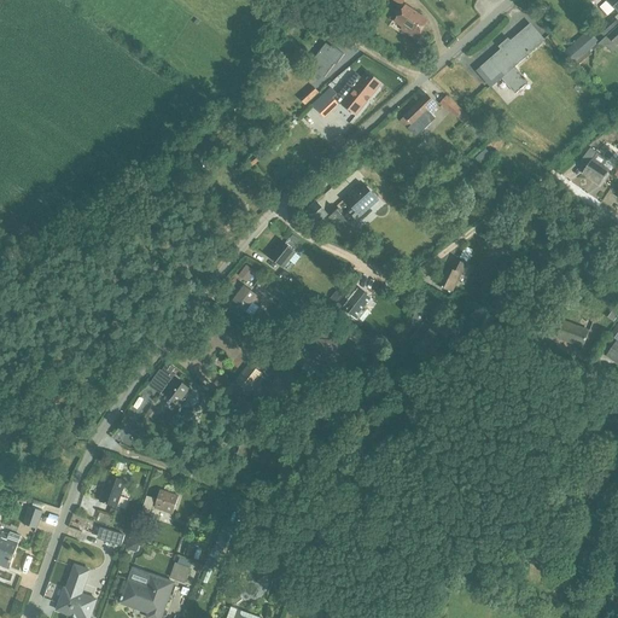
[(617,0),(606,0),(607,0),(617,12),(617,0)]
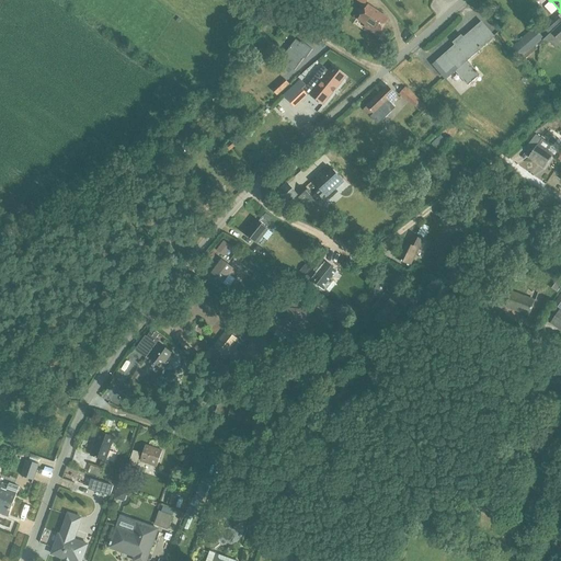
[(389,20),(369,6),(359,20),(366,25),(365,27),(370,32),(377,36),(381,30),(389,20)]
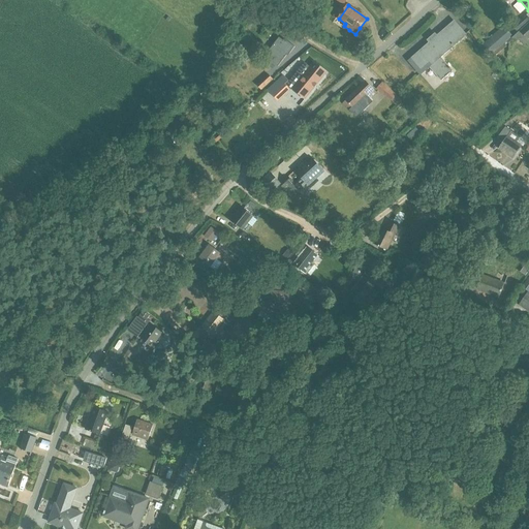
[(518,32),(528,22),(528,18),(526,14),(512,26),(518,32)]
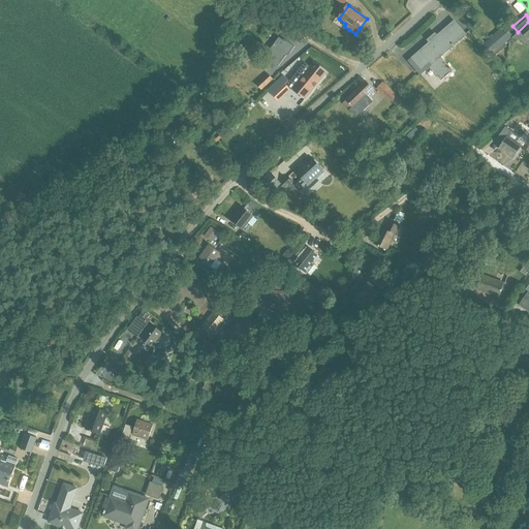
[(453,70),(441,57),(466,35),(455,22),(437,37),(435,34),(428,40),(430,42),(409,61),(422,74),(430,67),(441,81),(453,70)]
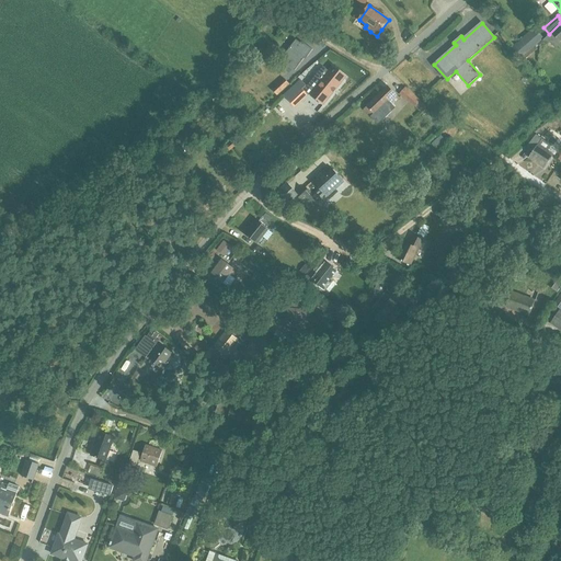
[(560,23),(549,34),(544,38),(534,27),(508,50),(519,61),(523,58),(525,60),(538,49),(536,47),(544,41),(557,45),(556,48),(560,49),(560,23)]
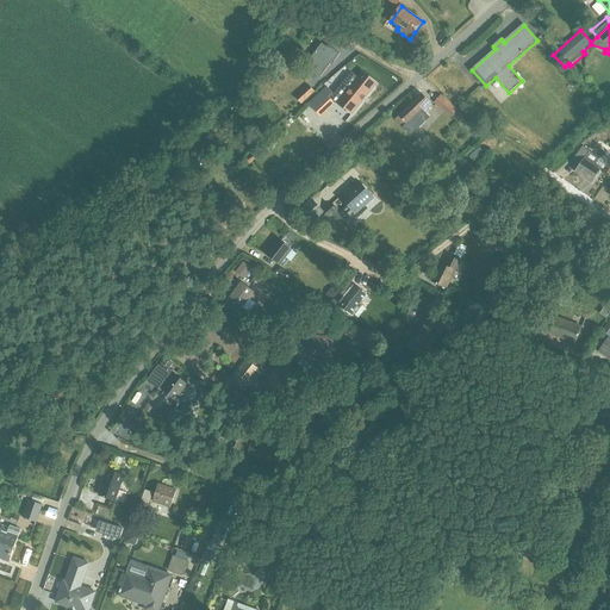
[(322,43),(309,61),(317,67),(313,72),(321,76),(331,63),(332,64),(341,54),(328,45),(327,47),(322,43)]
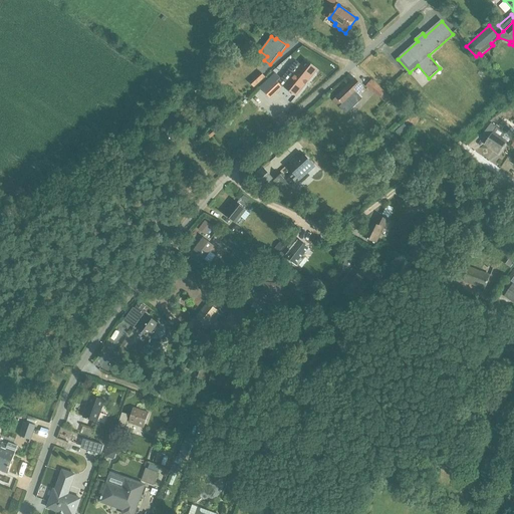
[(310,55),(312,50),(304,47),(302,53),(310,55)]
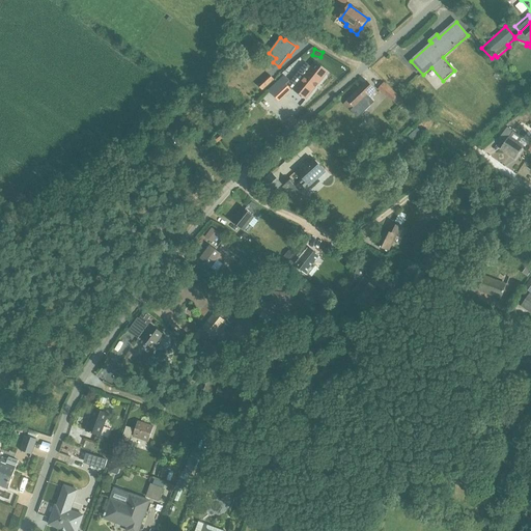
[(306,62),(291,81),(297,85),(292,90),(303,99),(303,98),(306,101),(329,73),(315,61),(311,66),(306,62)]
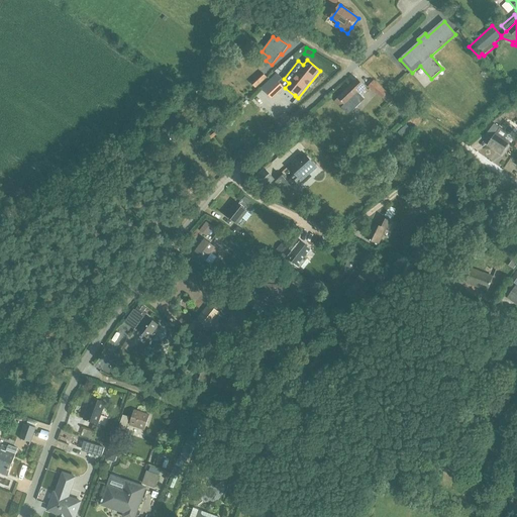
[(265,70),(252,80),(259,87),(270,77),(265,70)]
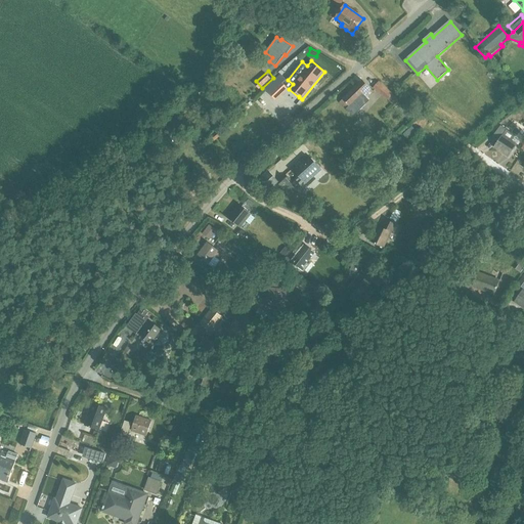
[(265,89),(276,100),(288,89),(285,86),(289,82),(280,74),(265,89)]
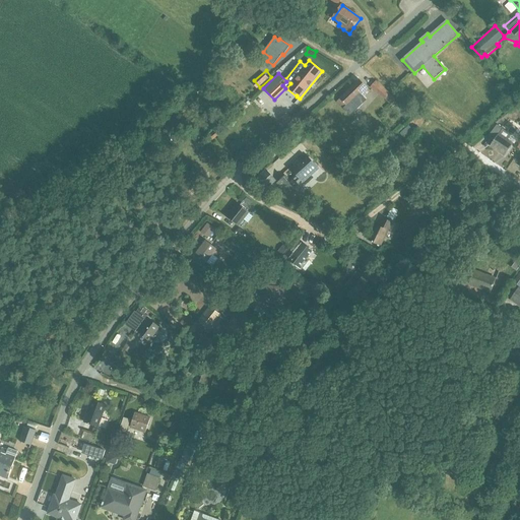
[(347,113),(360,102),(361,103),(365,99),(364,98),(371,91),(360,80),(340,99),(337,102),(347,113)]
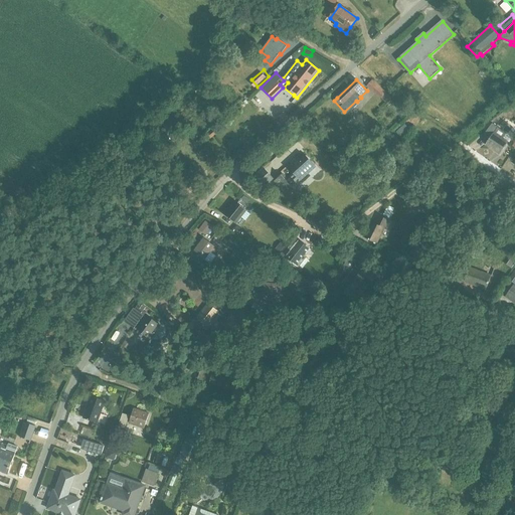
[(367,88),(380,100),(381,98),(387,103),(391,99),(385,94),(386,93),(373,80),(367,88)]
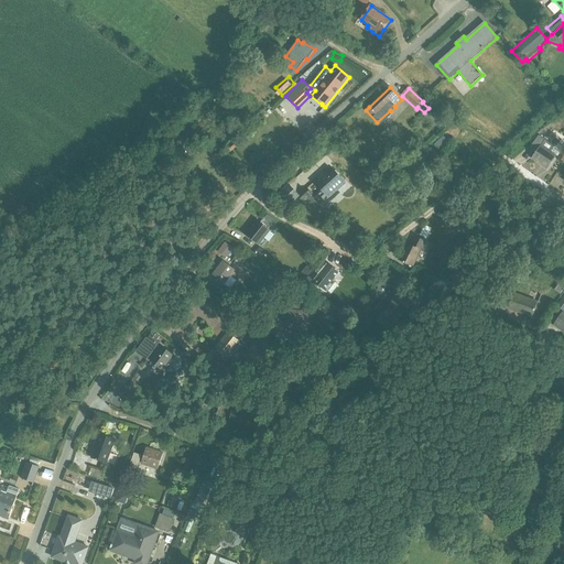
[(548,169),(556,155),(542,145),(545,139),(539,134),(529,149),(535,153),(532,159),(548,169)]
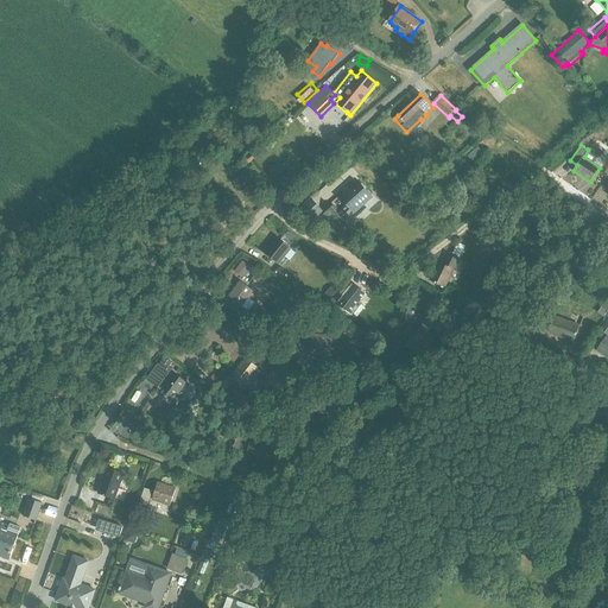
[(477,146),(468,156),(477,164),(487,154),(477,146)]
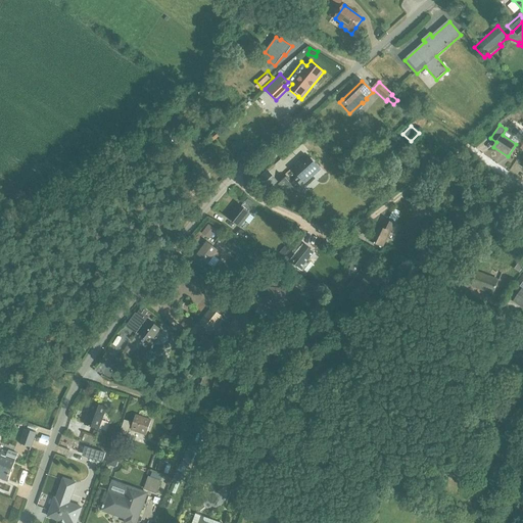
[(215,132),(209,136),(214,141),(220,137),(215,132)]
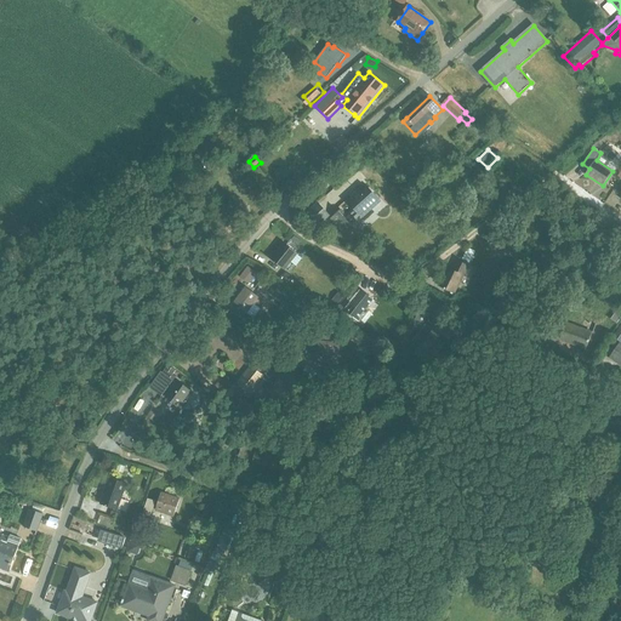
[(414,174),(408,178),(412,187),(420,181),(414,174)]
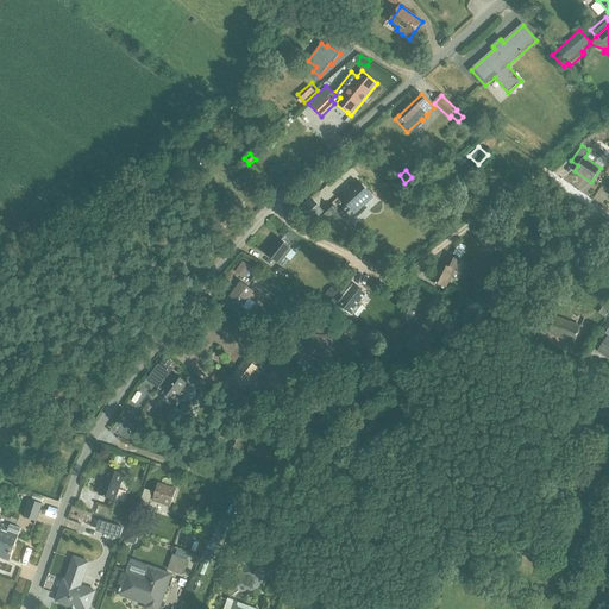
[(344,234),(355,226),(347,219),(355,213),(356,214),(376,198),(363,183),(362,184),(358,181),(351,188),(351,189),(352,188),(353,189),(349,195),(343,201),(349,208),(340,217),(332,207),(325,214),(344,234)]
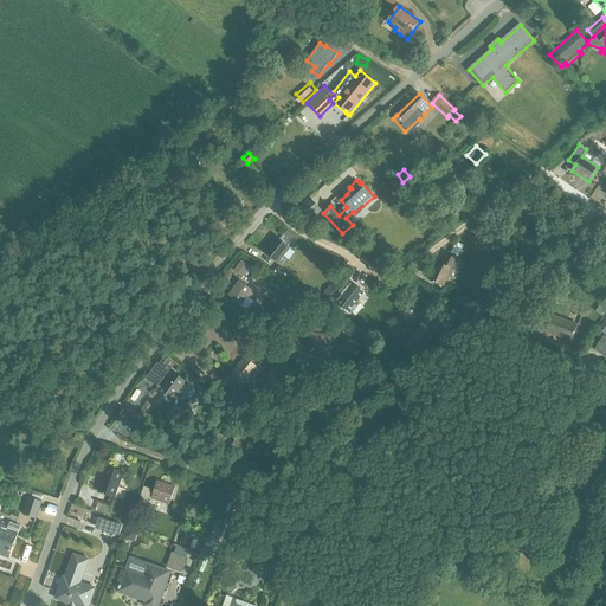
[(483,194),(475,199),(478,207),(488,202),(483,194)]
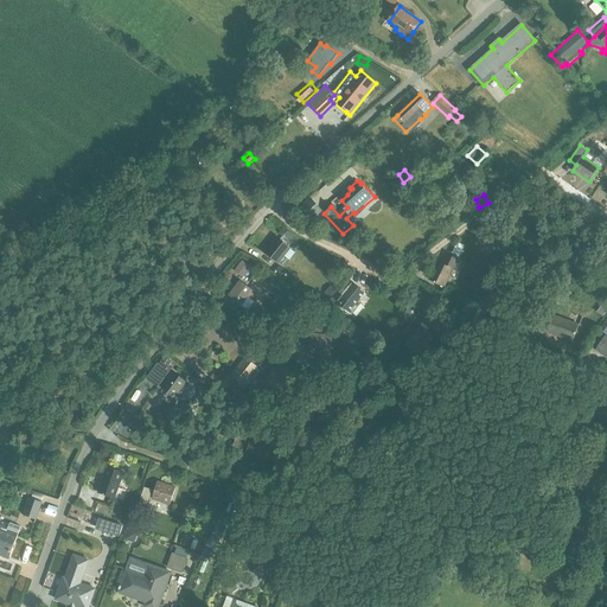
[(311,219),(321,210),(312,199),(301,209),(311,219)]
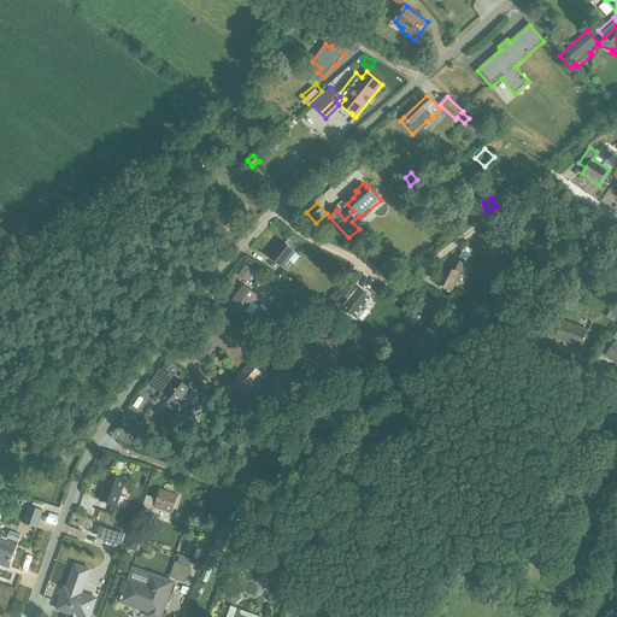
[(604,223),(598,230),(607,238),(613,230),(604,223)]
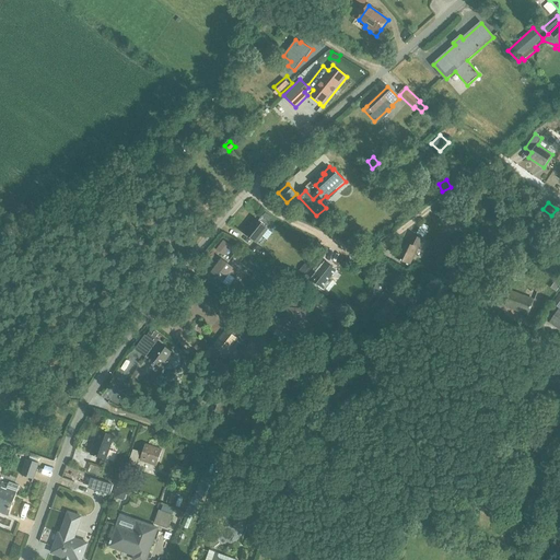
[(444,214),(440,221),(452,228),(455,221),(444,214)]
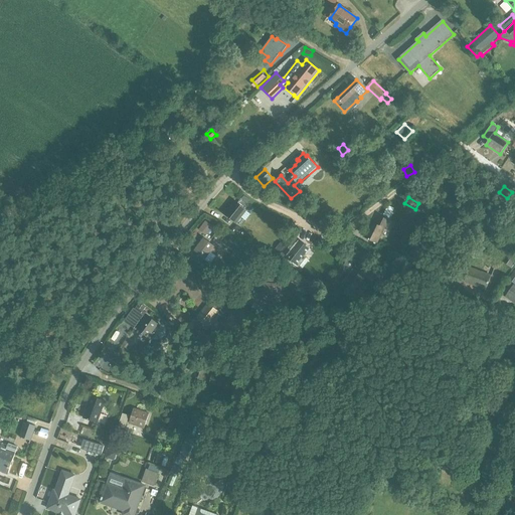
[(224,215),(235,224),(246,210),(235,201),(224,215)]
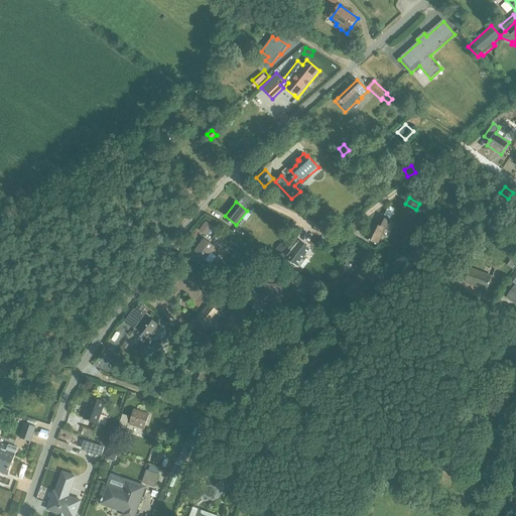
[(391,219),(395,209),(388,206),(384,215),(391,219)]
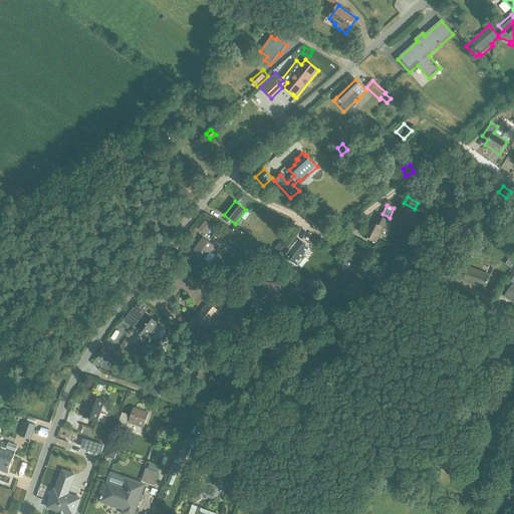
[(237,225),(233,229),(239,234),(242,230),(240,228),(251,214),(246,210),(235,224),(237,225)]
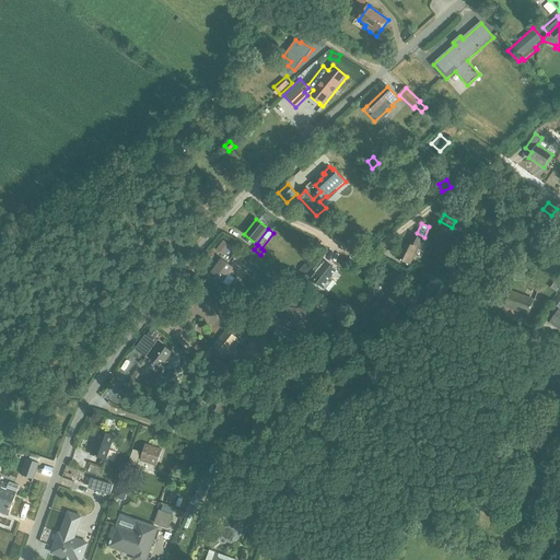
[(396,258),(410,265),(423,240),(413,235),(409,244),(404,242),(396,258)]
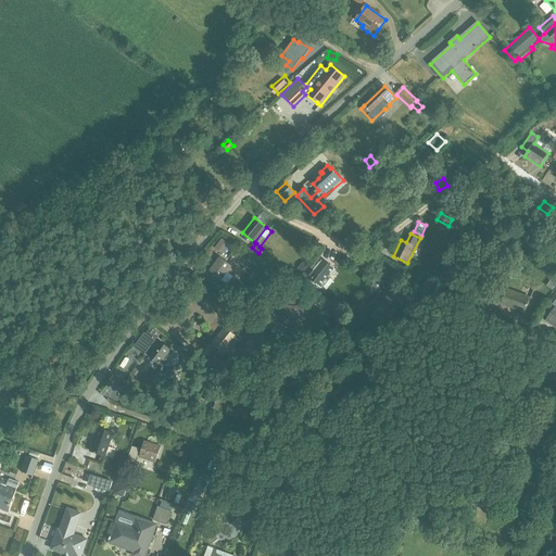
[(217,249),(227,253),(232,241),(223,237),(217,249)]
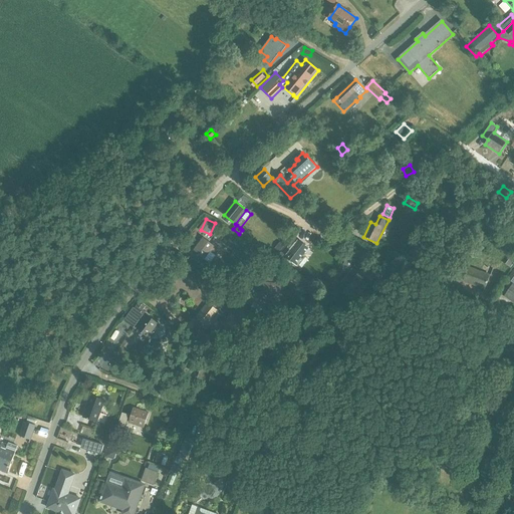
[(302,228),(294,237),(298,240),(304,245),(312,236),(308,232),(302,228)]
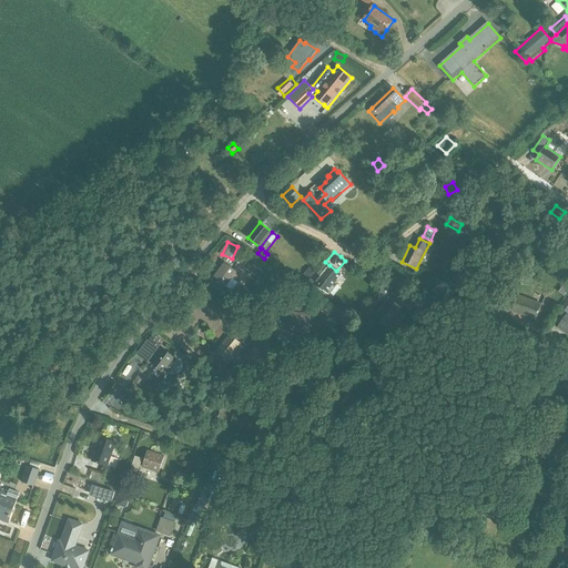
[(239,275),(240,276),(241,274),(225,263),(214,279),(231,291),(231,290),(232,292),(239,282),(235,280),(239,275)]
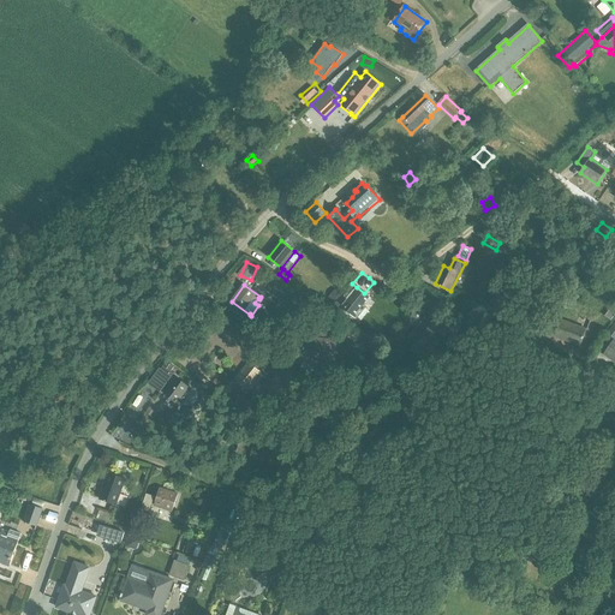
[(341,308),(357,320),(358,317),(362,321),(369,311),(365,308),(366,308),(364,305),(370,298),(364,293),(357,287),(341,308)]
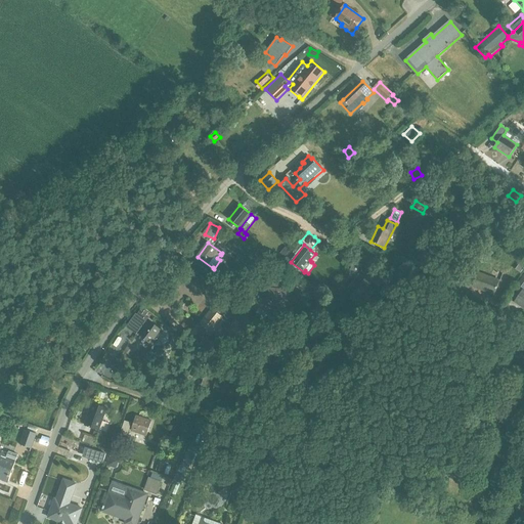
[(286,247),(280,253),(285,257),(291,251),(286,247)]
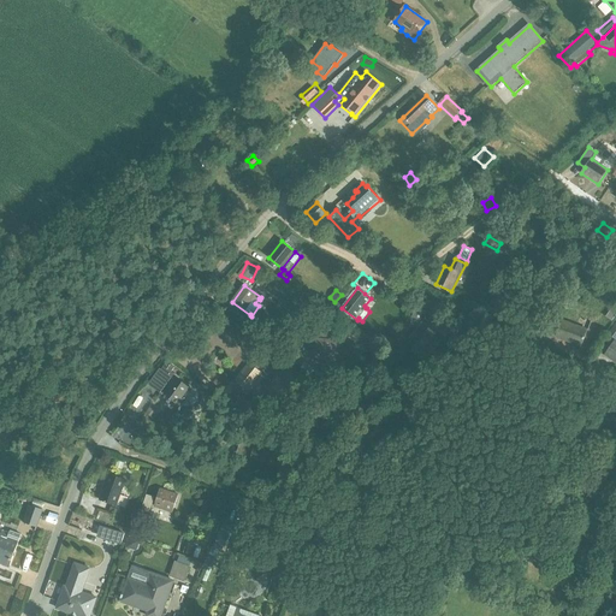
[(418,324),(426,312),(419,307),(410,318),(418,324)]
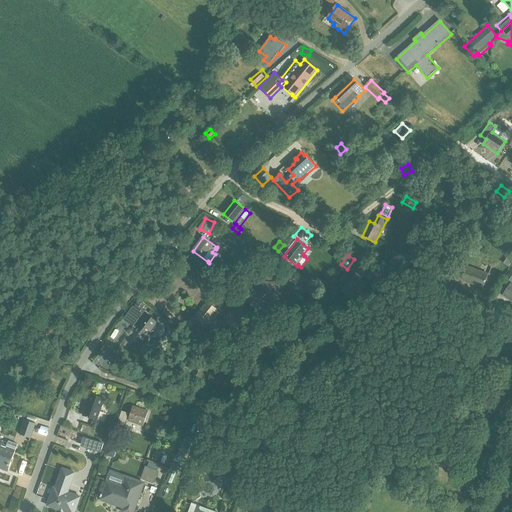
[(511,259),(508,257),(503,263),(509,267),(511,261),(511,259)]
